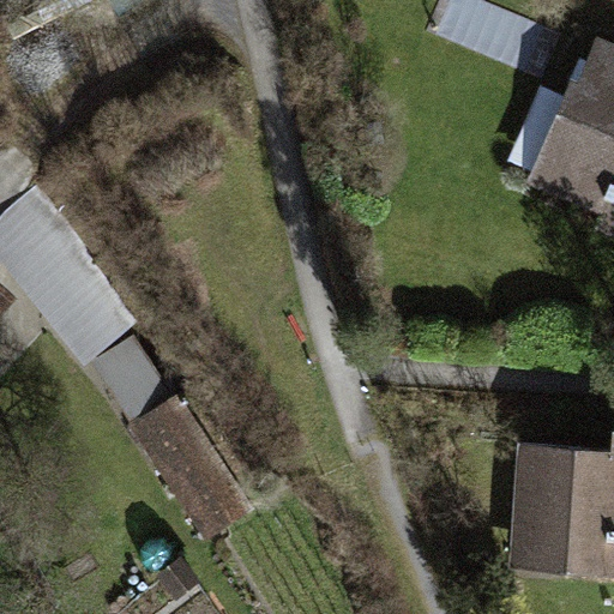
[(613,46),(594,37),(575,83),(567,79),(524,185),(600,216),(594,232),(613,240),(613,46)]
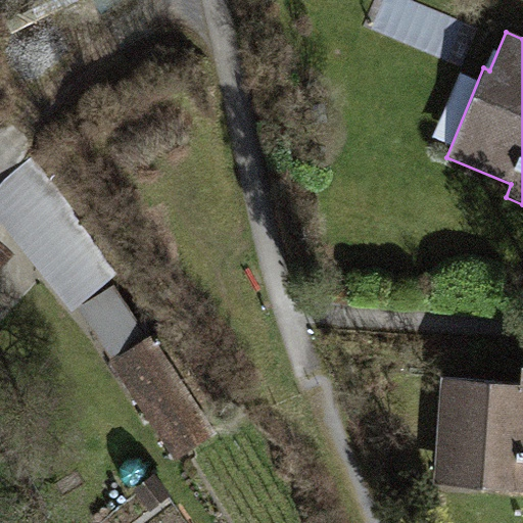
[(0,137),(0,183),(3,186),(26,161),(0,137)]
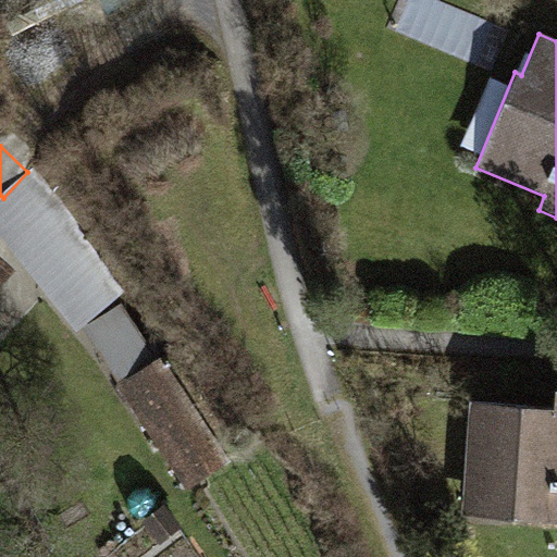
[(0,287),(17,269),(0,254),(0,287)]
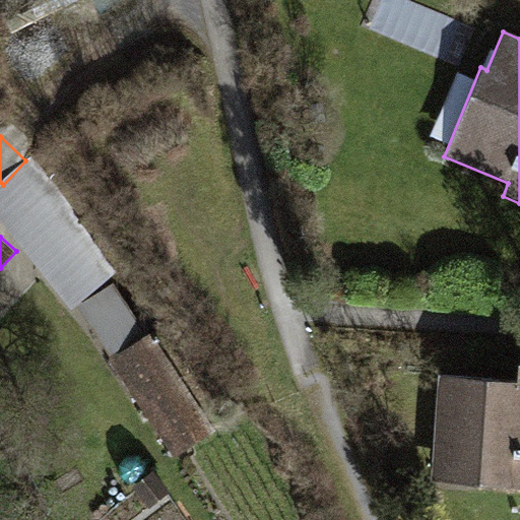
[(153,334),(117,356),(179,454),(215,431),(153,334)]
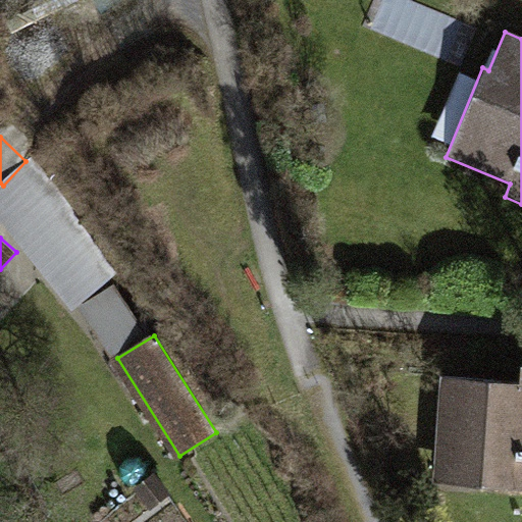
[(515,384),(438,378),(431,484),(521,489),(521,367),(516,367),(515,384)]
